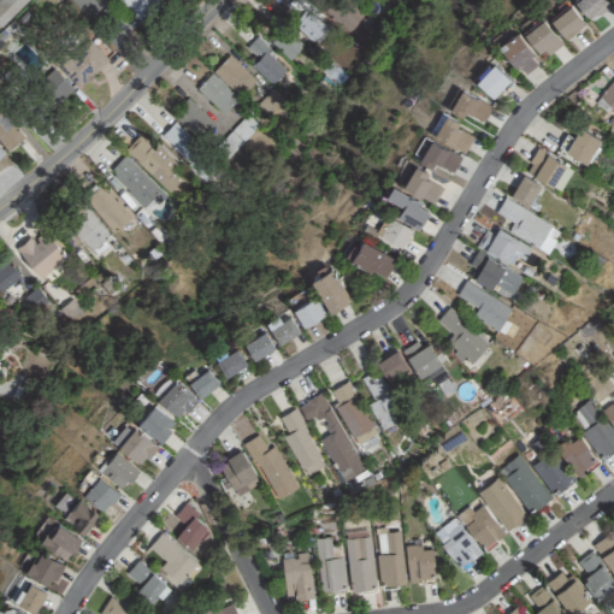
[(3,0),(0,3),(0,22),(4,27),(31,0),(3,0)]
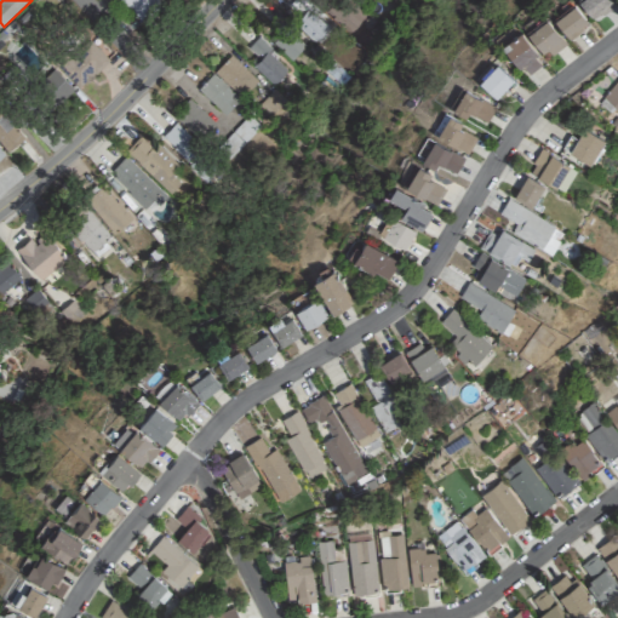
[(120,0),(141,22),(162,0),(120,0)]
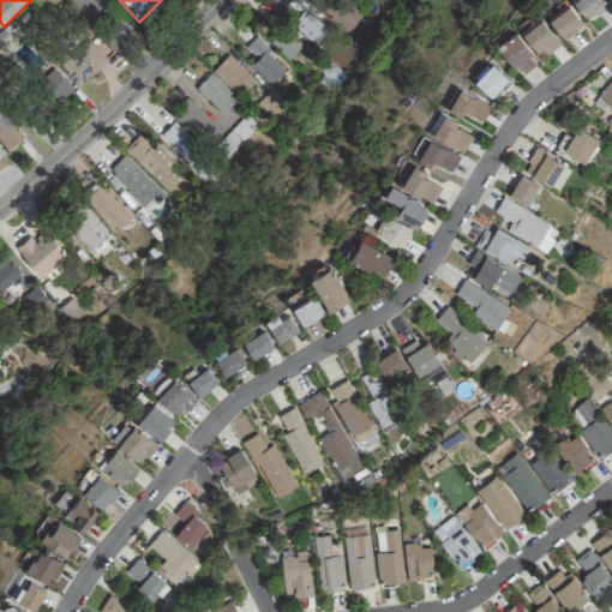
[(335,0),(324,12),(346,35),(365,18),(347,0),(335,0)]
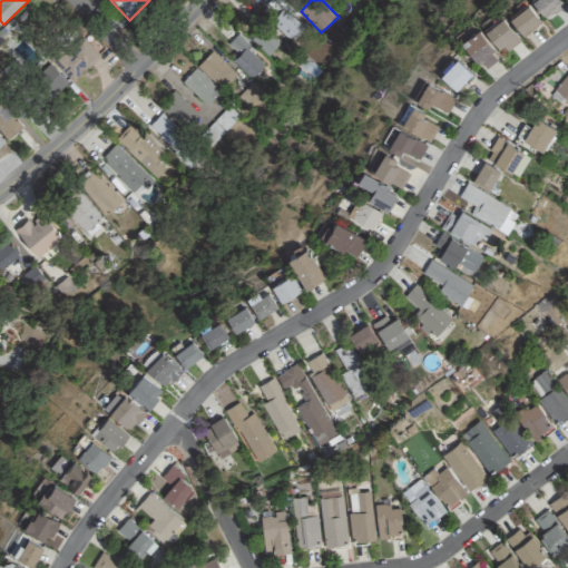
[(534,0),(546,19),(566,7),(561,0),(534,0)]
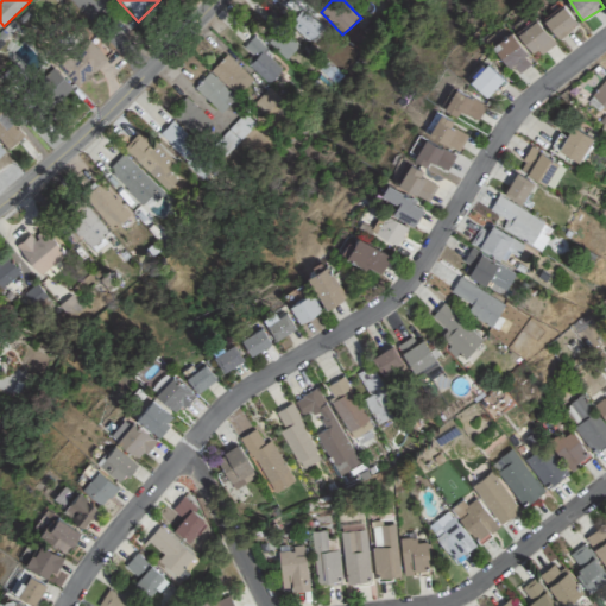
[(544,17),(560,38),(580,24),(563,2),(544,17)]
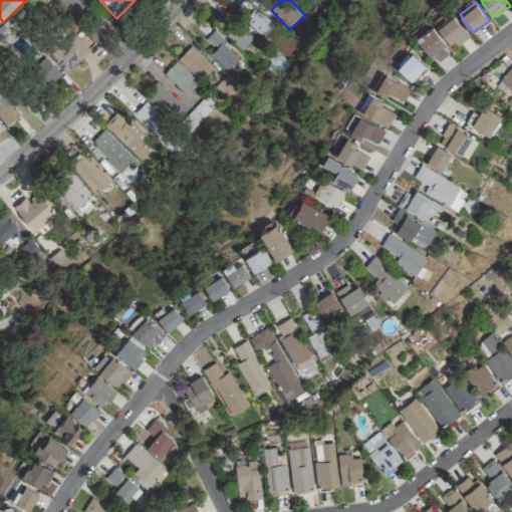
[(262,38),(275,26),(258,8),(245,19),(262,38)]
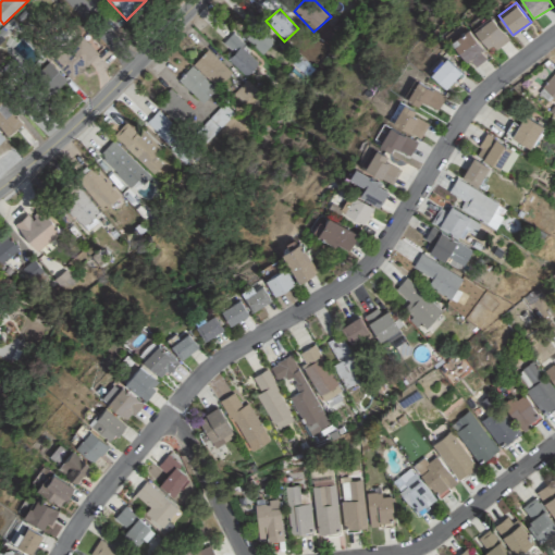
[(475,26),(494,52),(510,40),(491,14),(475,26)]
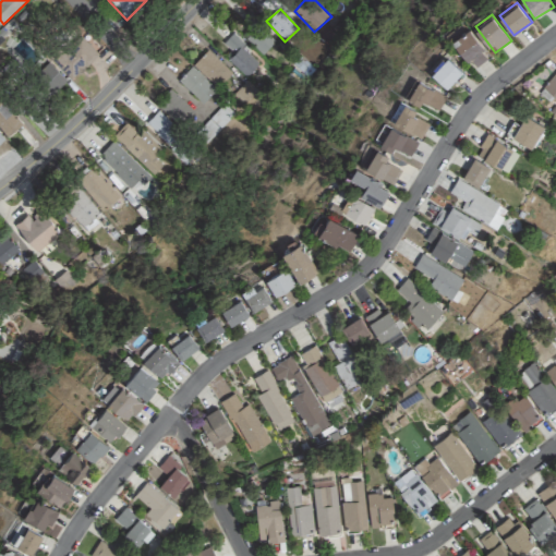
[(253,35),(248,40),(264,57),(276,44),(250,19),(243,26),(253,35)]
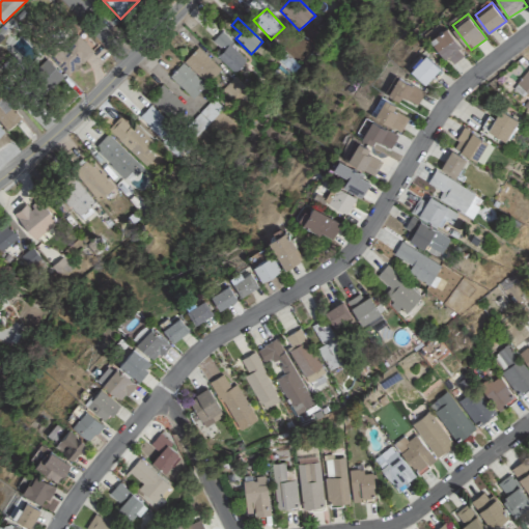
[(465,55),(460,49),(463,46),(446,26),(430,37),(452,64),(465,55)]
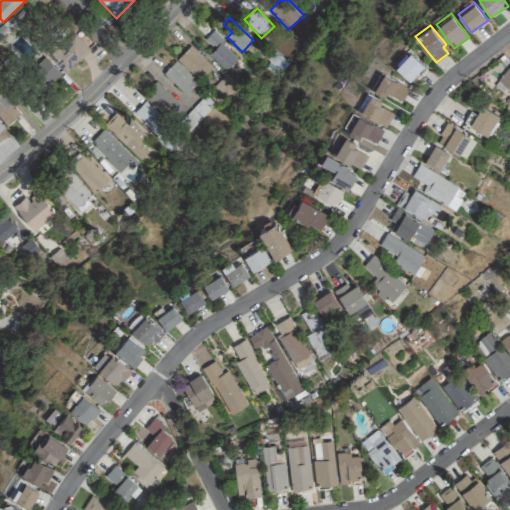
[(213,47),(208,54),(228,72),(239,59),(225,47),(228,43),(215,32),(206,41),(213,47)]
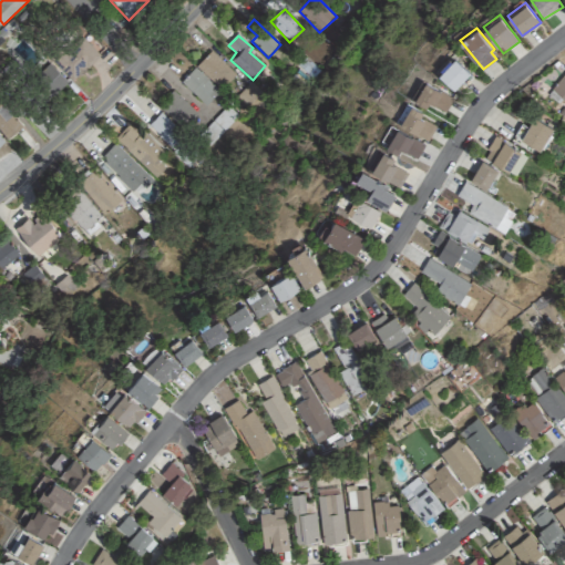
[(76,83),(102,55),(82,38),(57,64),(76,83)]
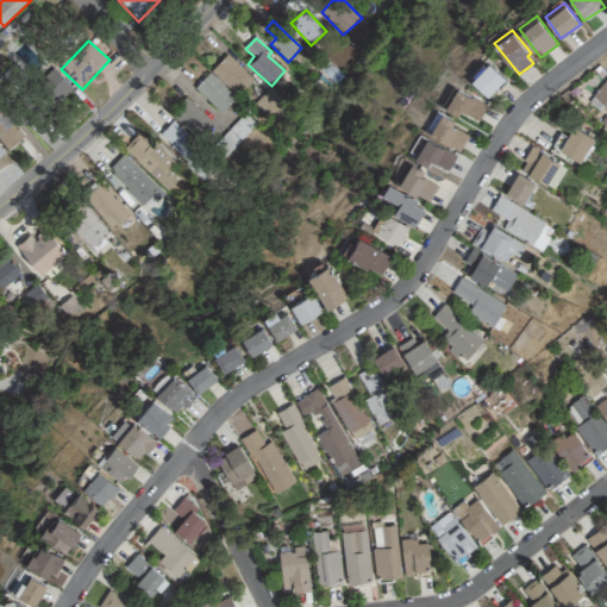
[(212,72),(236,97),(252,81),(230,56),(212,72)]
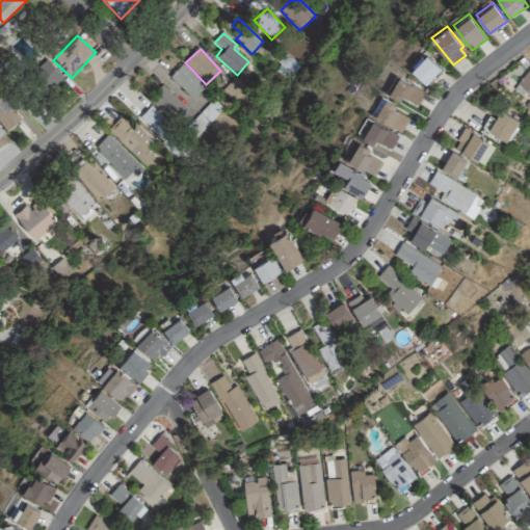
[(428,84),(443,69),(426,53),(411,69),(428,84)]
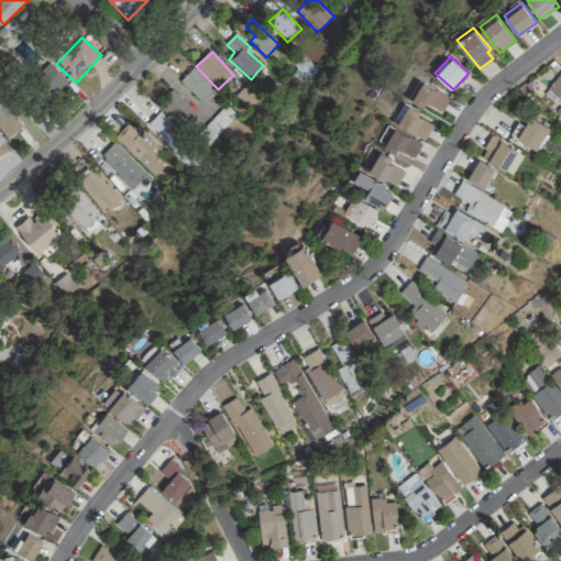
[(37,107),(68,89),(55,65),(31,79),(40,96),(33,99),(37,107)]
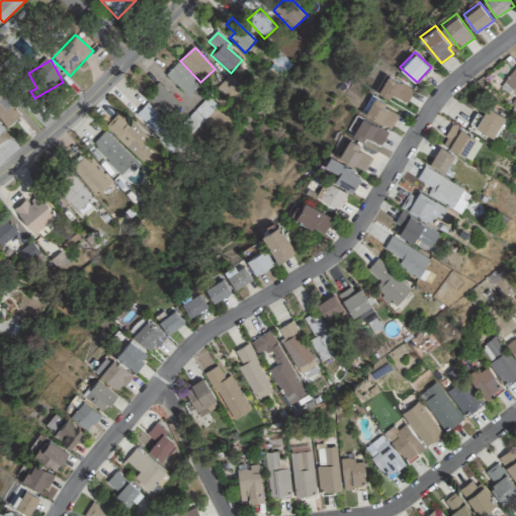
[(190,99),(202,86),(179,64),(167,77),(190,99)]
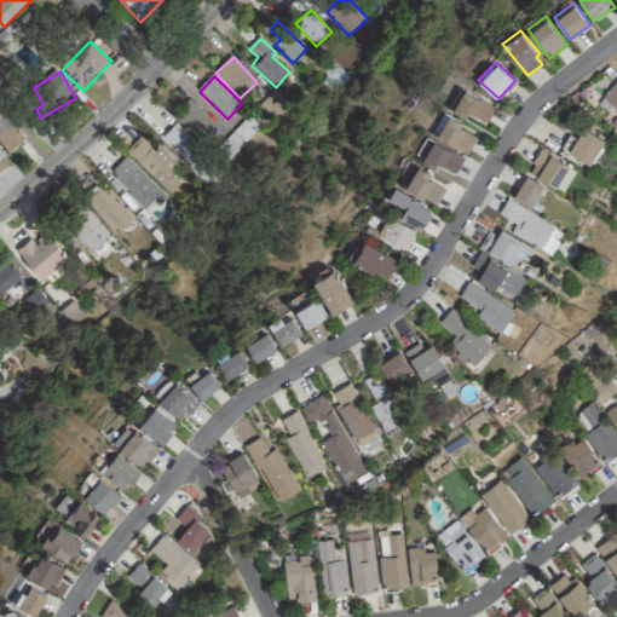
[(616,82),(604,98),(616,110),(616,82)]
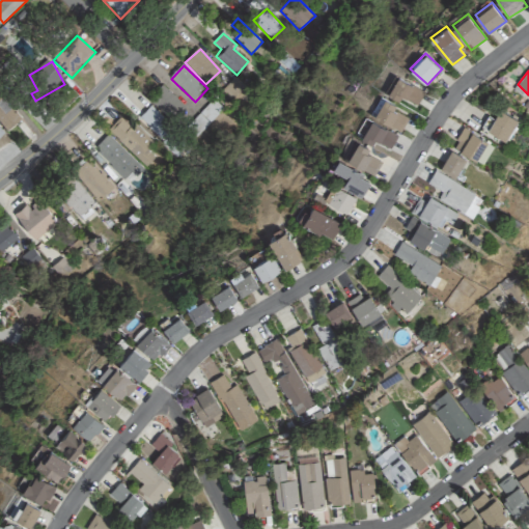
[(426,91),(396,74),(387,89),(417,107),(426,91)]
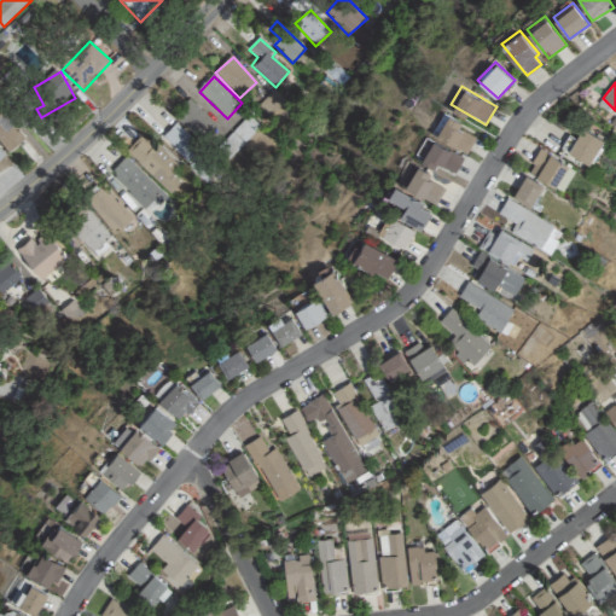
[(175,117),(203,143),(218,127),(190,102),(175,117)]
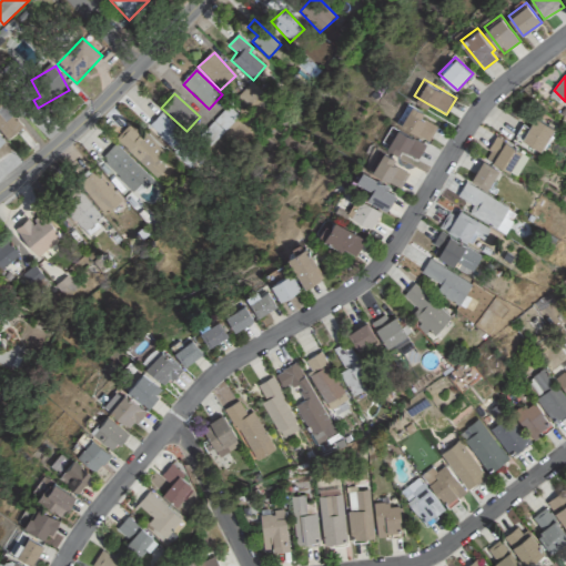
[(0,132),(7,141),(22,130),(0,98),(0,132)]
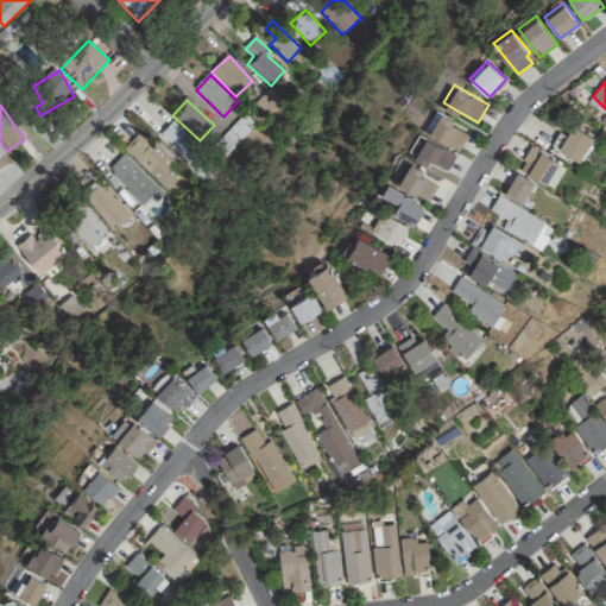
[(461,150),(471,136),(452,124),(455,119),(442,112),(430,131),(461,150)]
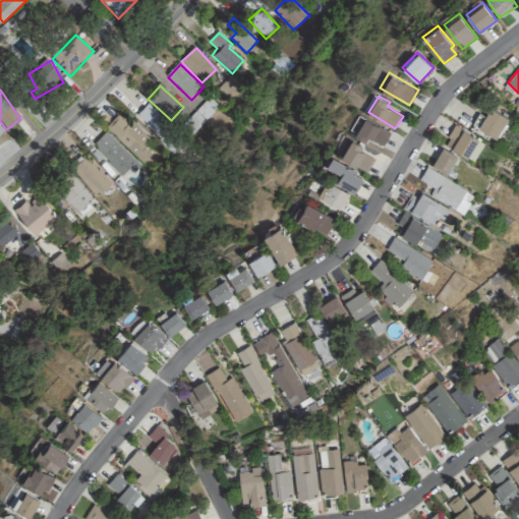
[(186,122),(196,132),(222,109),(212,98),(186,122)]
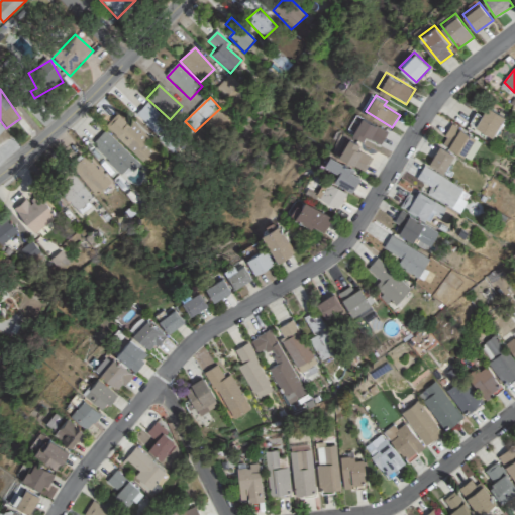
[(175,155),(188,141),(147,104),(135,117),(175,155)]
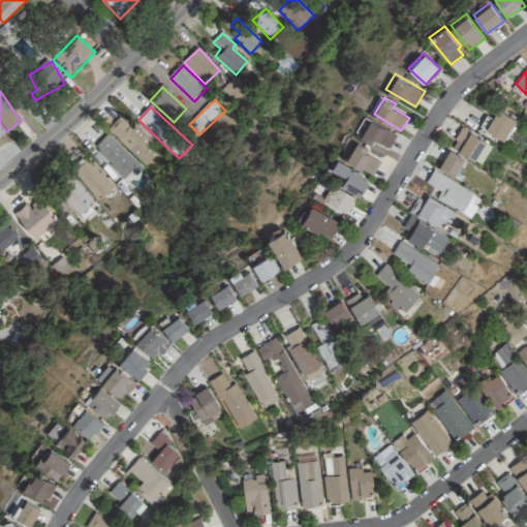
[(516,118),(496,110),(487,132),(506,141),(516,118)]
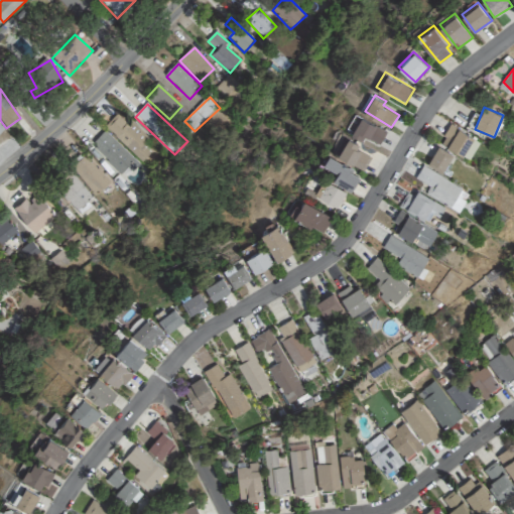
[(150,141),(120,113),(106,127),(143,163),(151,154),(144,147),(150,141)]
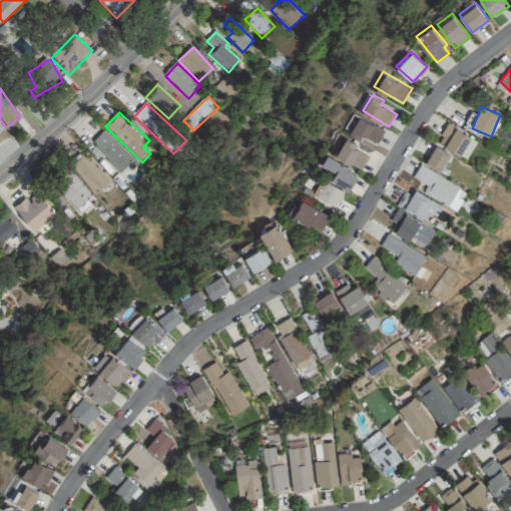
[(378,145),(386,130),(360,115),(351,130),(378,145)]
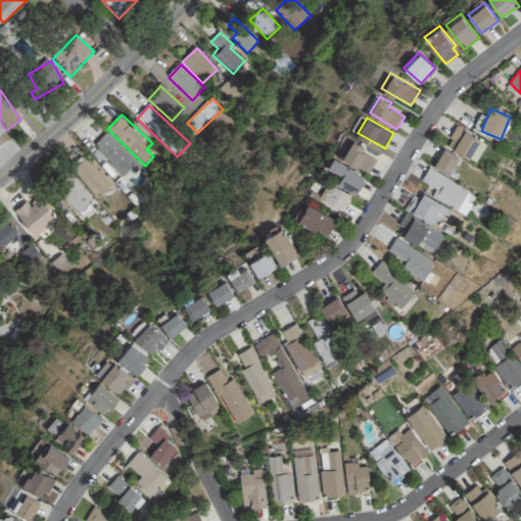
[(477,162),(487,143),(458,127),(447,146),(477,162)]
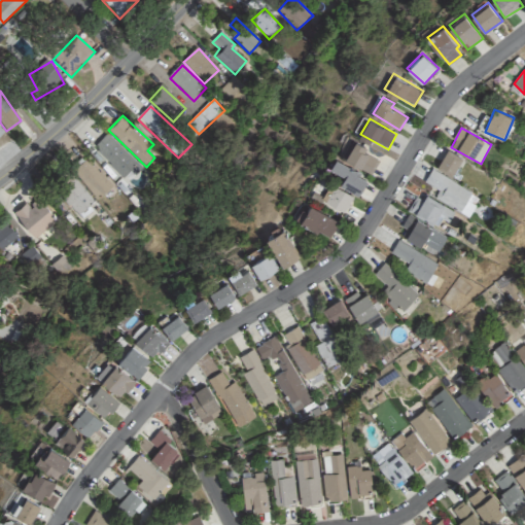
[(144,169),(108,134),(94,149),(131,183),(144,169)]
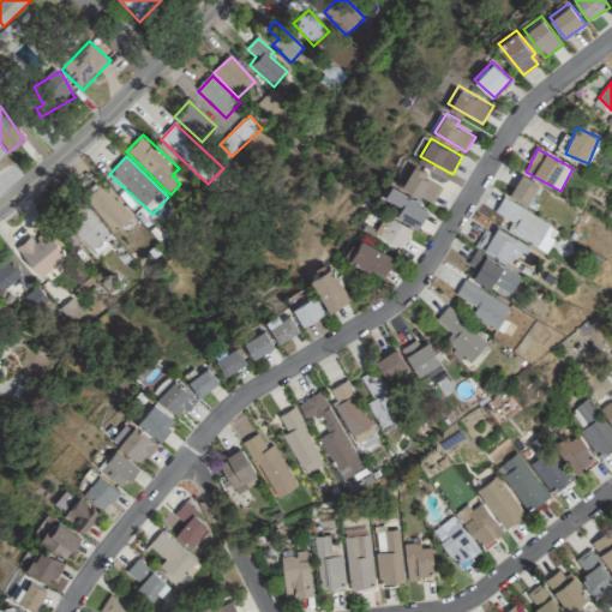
[(509,196),(527,207),(541,185),(523,174),(509,196)]
